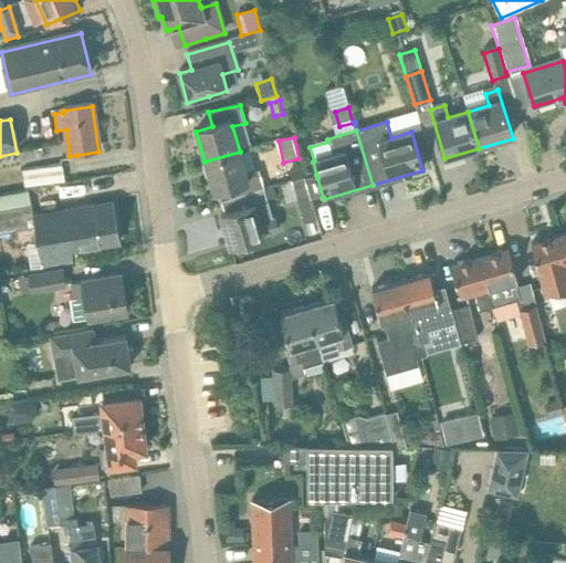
[(231,187),(234,199),(265,190),(259,170),(247,174),(240,152),(205,162),(213,193),(231,187)]
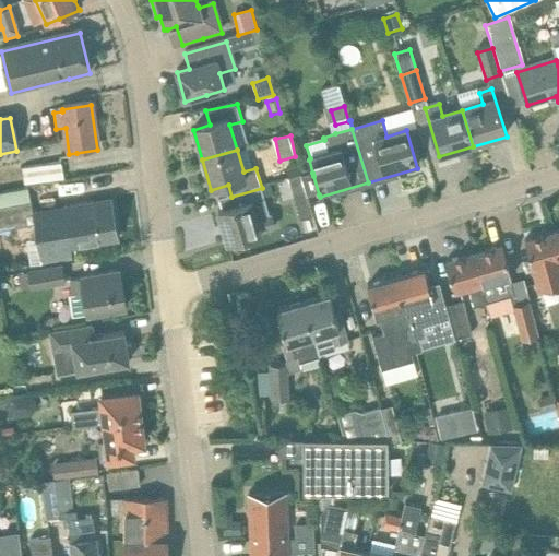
[(21,169),(24,186),(62,180),(60,164),(21,169)]
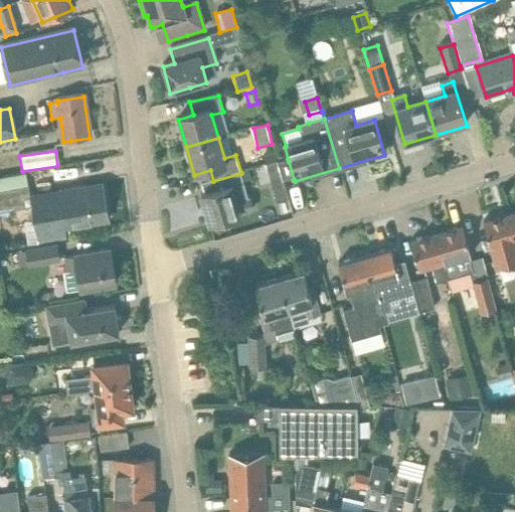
[(270,182),(282,178),(281,175),(277,162),(266,166),(269,179),(270,182)]
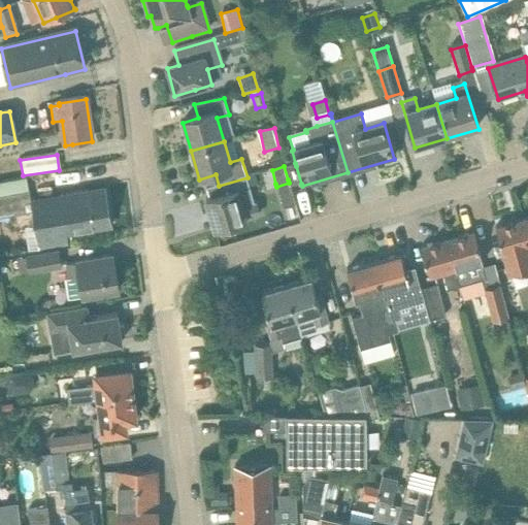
[(254,175),(248,177),(251,189),(258,187),(254,175)]
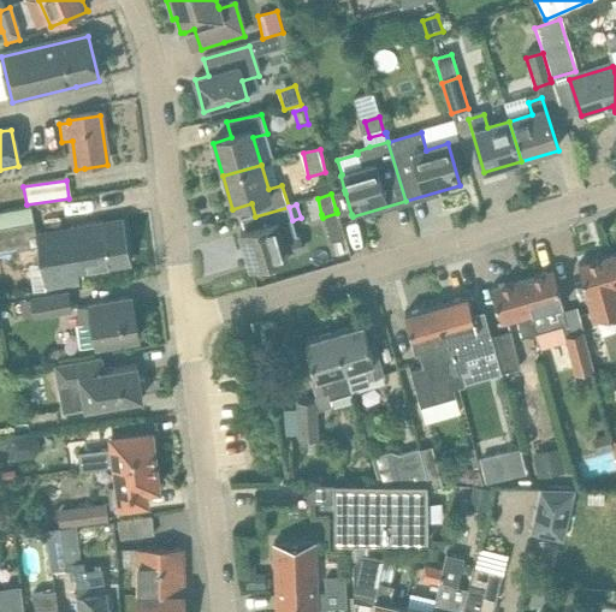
[(292,220),(289,207),(255,217),(241,220),(246,233),(241,235),(250,268),(302,253),(297,237),(292,220)]
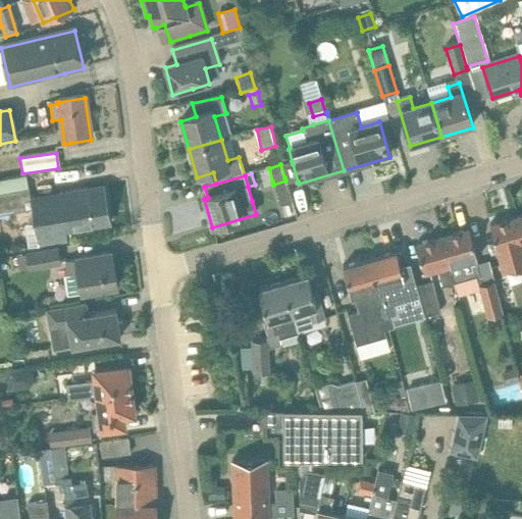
[(0,216),(15,214),(17,227),(35,224),(40,251),(67,246),(65,234),(110,226),(103,188),(31,201),(27,176),(0,180),(0,216)]
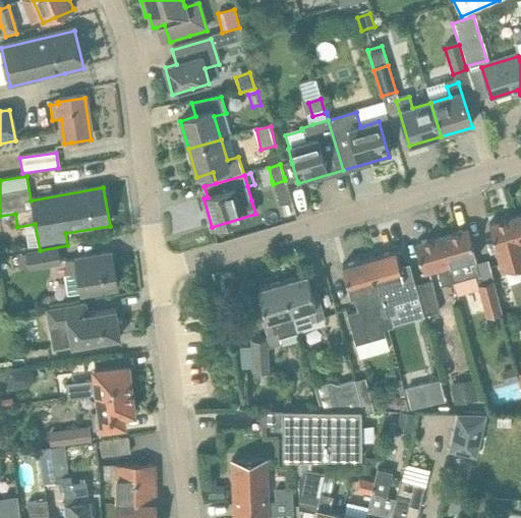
[(285,180),(273,184),(274,187),(280,207),(291,203),(286,183),(285,180)]
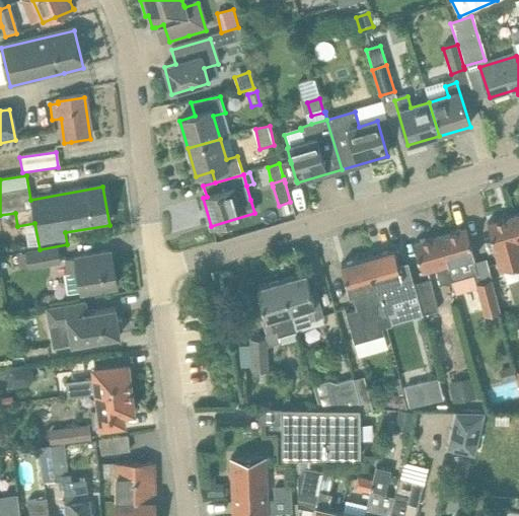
[(518,237),(513,218),(487,225),(495,254),(509,250),(513,268),(518,265),(518,237)]
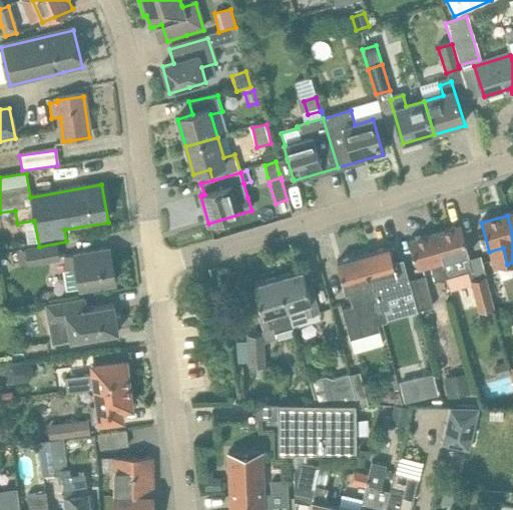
[(461,227),(435,234),(447,279),(471,273),(471,272),(468,261),(467,258),(469,257),(466,246),(461,227)]
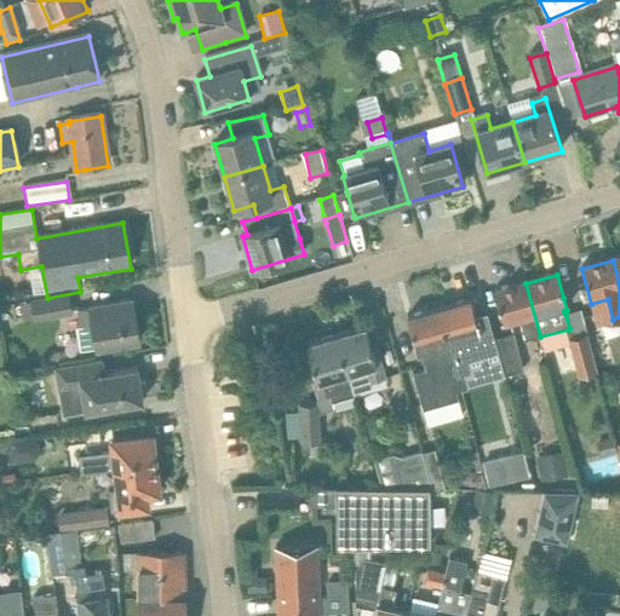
[(524,341),(540,337),(526,283),(494,292),(504,328),(520,323),(524,341)]
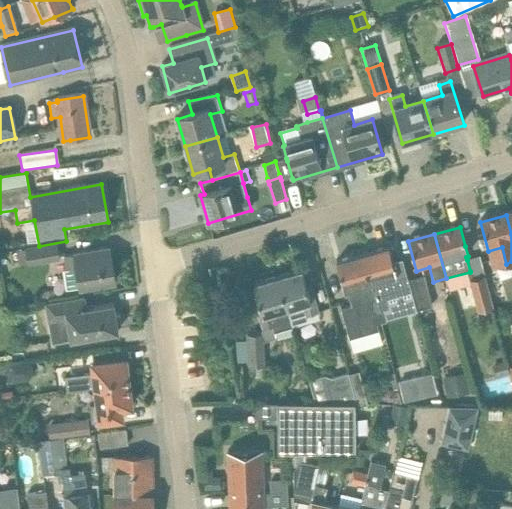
[(56,245),(26,250),(17,252),(19,267),(58,260),(56,245)]
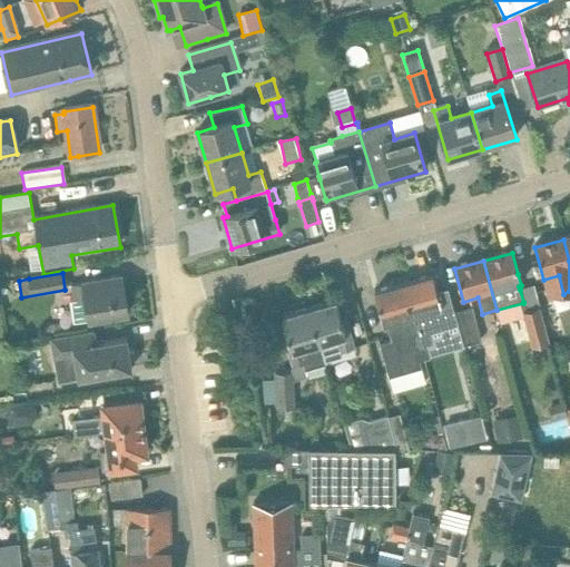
[(430,334),(459,326),(449,291),(438,294),(432,276),(403,285),(418,336),(414,336),(418,351),(425,349),(432,346),(430,334)]
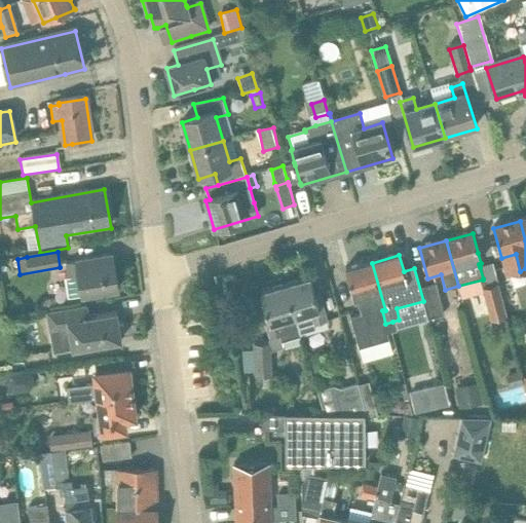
[(67,300),(98,295),(118,291),(112,256),(76,262),(76,263),(66,265),(69,279),(64,281),(67,300)]
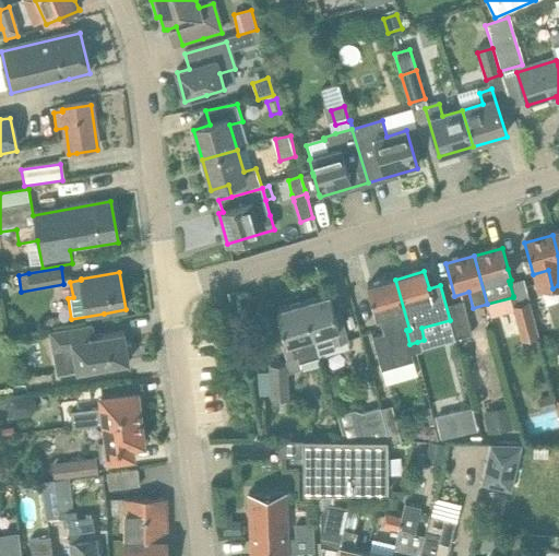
[(395,280),(367,287),(373,309),(377,320),(380,319),(390,317),(395,335),(384,338),(375,341),(382,373),(387,387),(417,378),(412,356),(420,353),(417,342),(409,344),(406,330),(409,330),(395,280)]
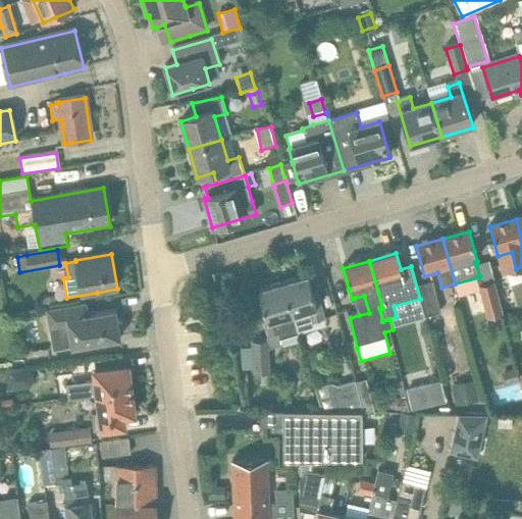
[(282,284),(293,315),(306,311),(310,323),(323,319),(322,313),(316,293),(313,294),(307,277),(282,284)]
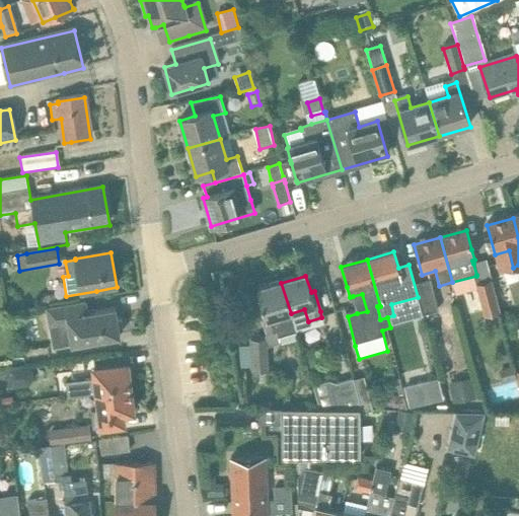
[(422,315),(438,312),(430,281),(415,285),(422,315)]
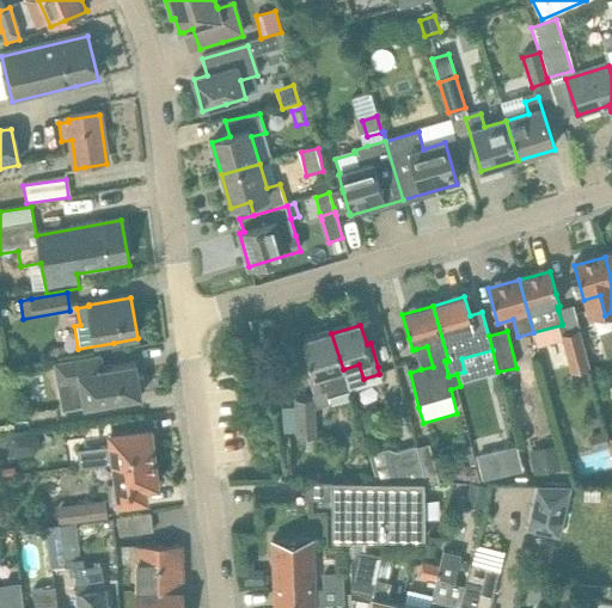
[(565,336),(561,337),(571,374),(589,368),(580,336),(582,336),(581,331),(565,336)]
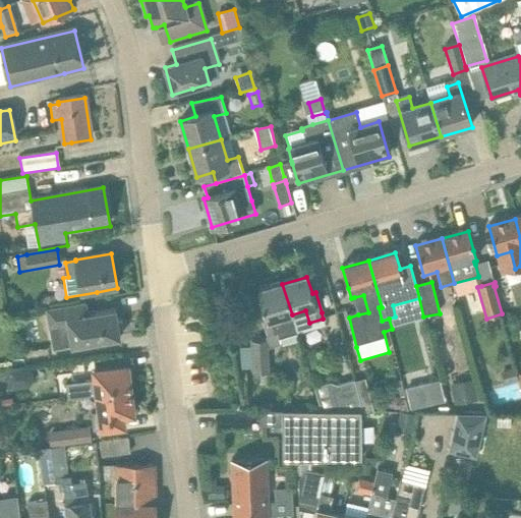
[(297,334),(292,314),(282,284),(257,291),(263,308),(259,309),(268,336),(277,334),(279,340),(297,334)]
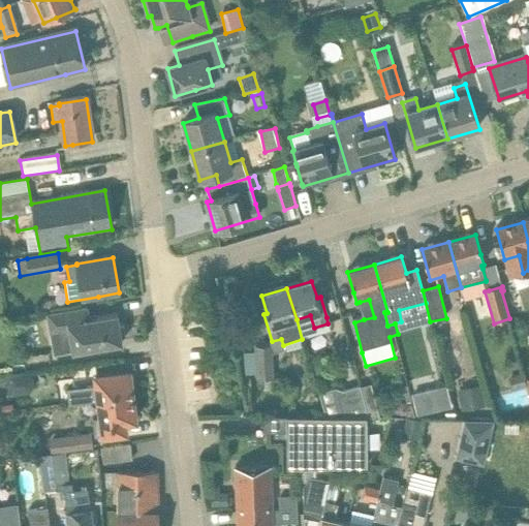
[(72,352),(101,347),(122,344),(117,315),(87,320),(85,310),(87,310),(87,308),(47,315),(51,334),(69,331),(72,352)]
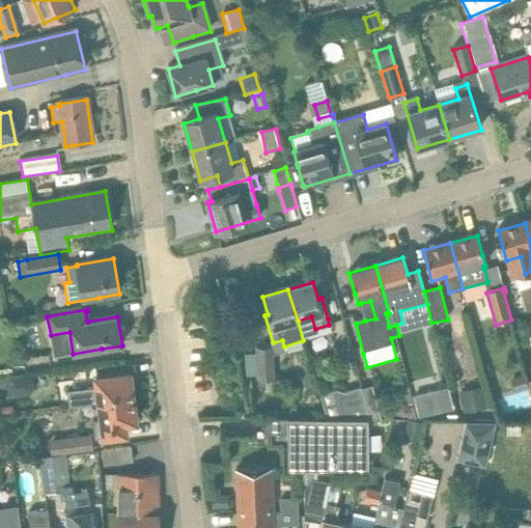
[(275,381),(273,348),(255,349),(257,382),(275,381)]
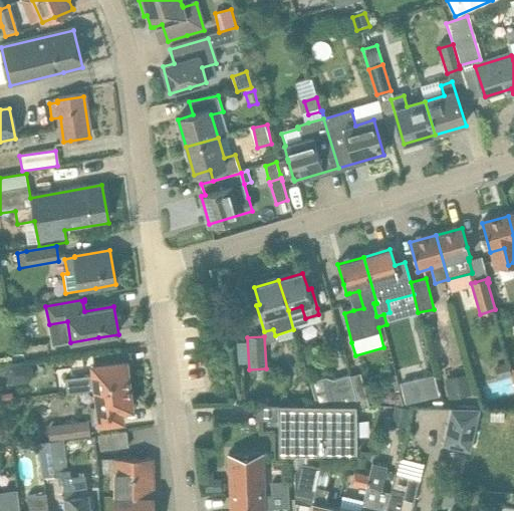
[(95,391),(95,392),(96,392),(96,391),(129,387),(125,362),(92,366),(93,376),(66,380),(67,395),(95,391)]
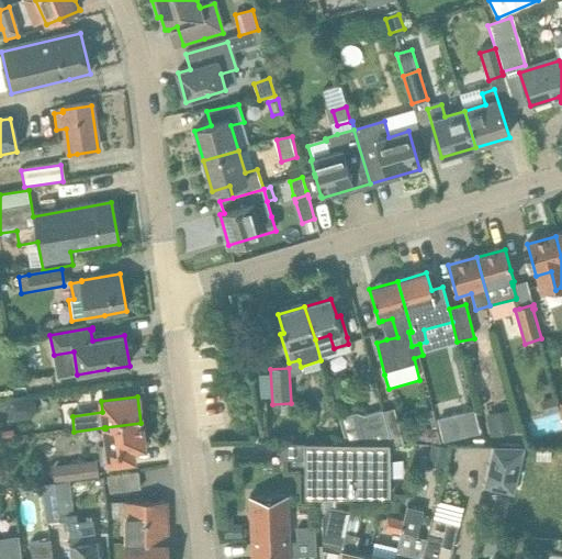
[(12,401),(7,407),(7,416),(15,423),(31,421),(36,414),(35,404),(29,399),(12,401)]
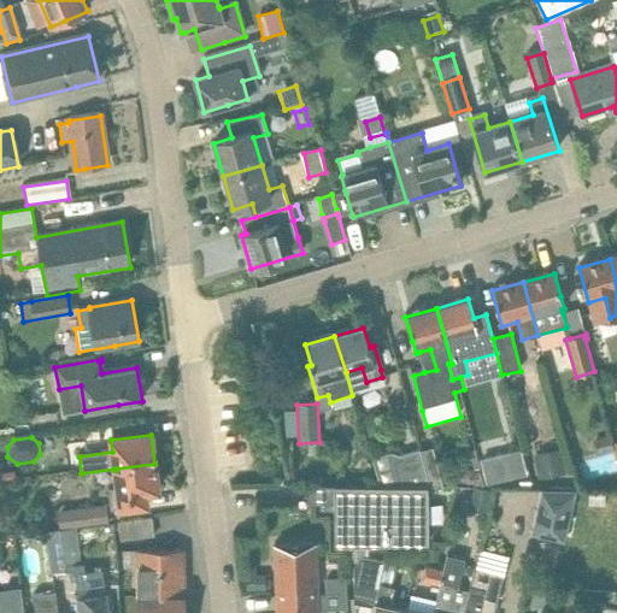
[(597,459),(613,454),(610,438),(593,443),(597,459)]
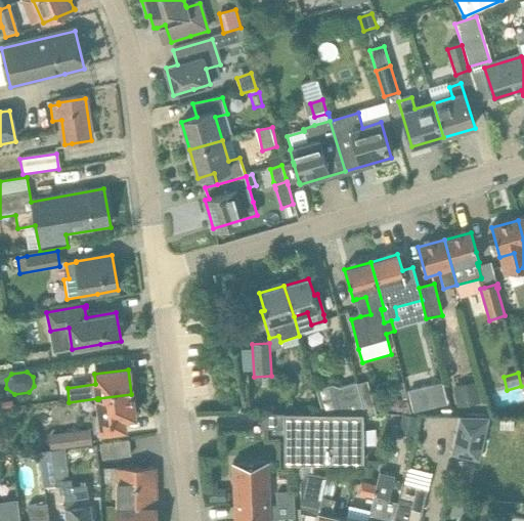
[(335,394),(341,414),(362,415),(364,415),(356,383),(339,388),(340,392),(335,394)]
